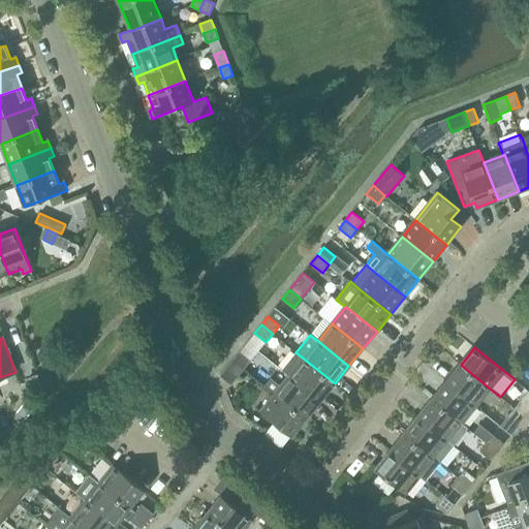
[(234,360),(245,369),(251,361),(240,351),(234,360)]
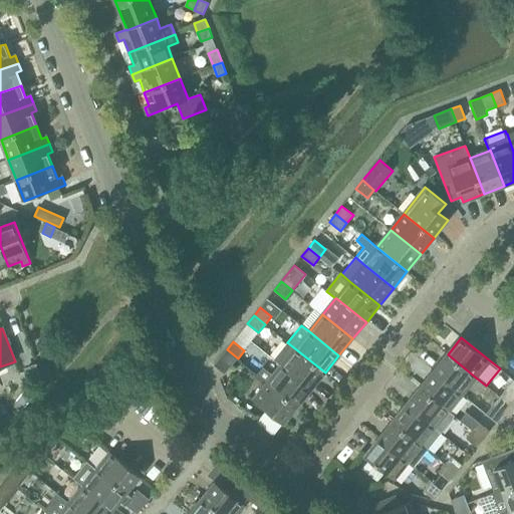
[(287,342),(274,359),(281,365),(311,390),(325,372),(287,342)]
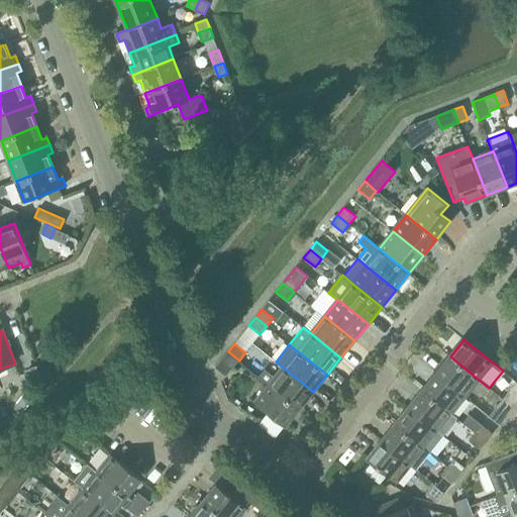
[(226,377),(239,360),(228,351),(214,368),(226,377)]
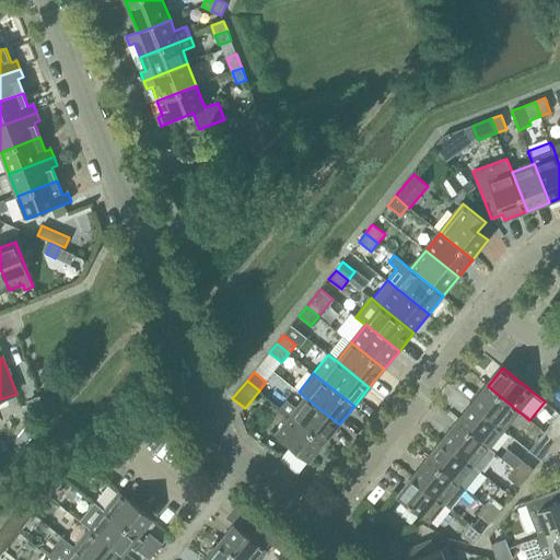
[(488,386),(473,404),(505,431),(520,412),(488,386)]
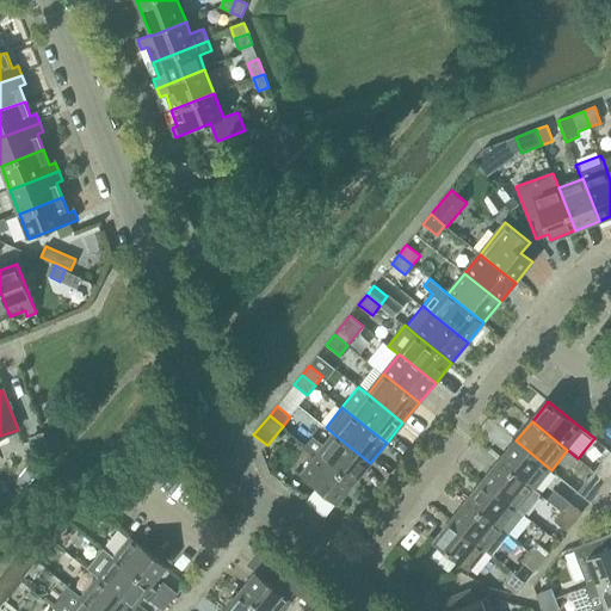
[(36,455),(50,449),(44,432),(30,438),(36,455)]
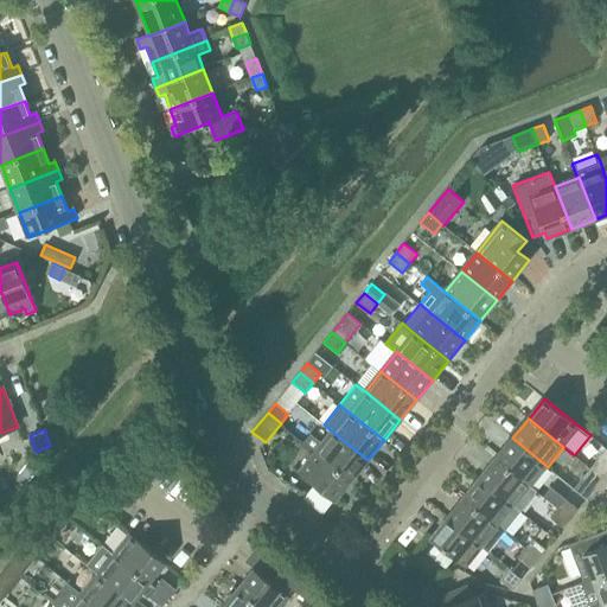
[(311,433),(305,441),(317,452),(352,480),(368,460),(332,432),(324,443),(311,433)]
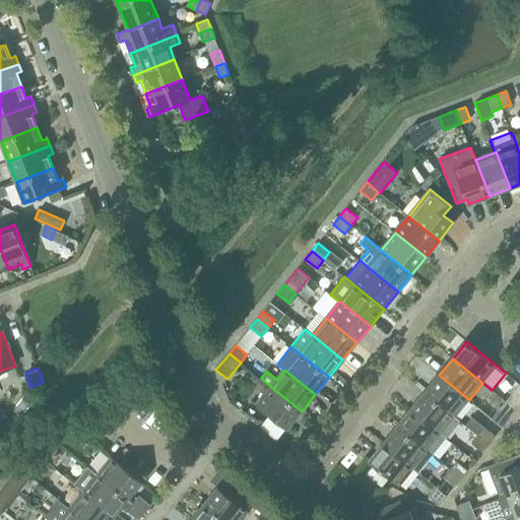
[(439,375),(425,392),(455,416),(469,400),(439,375)]
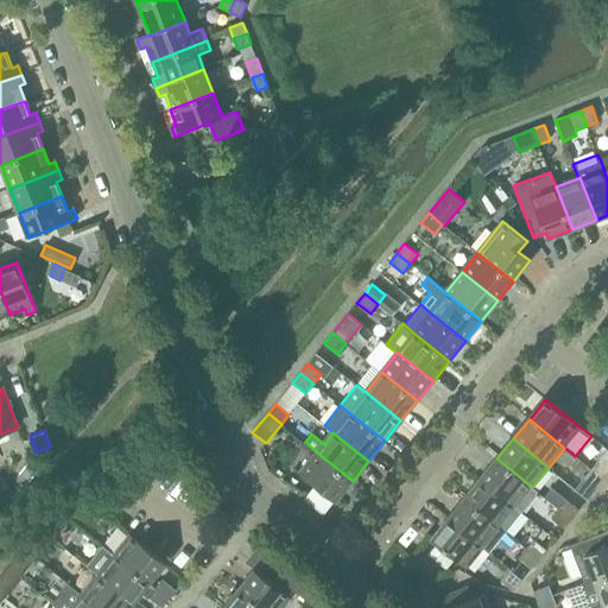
[(591,469),(605,480),(607,474),(607,449),(591,469)]
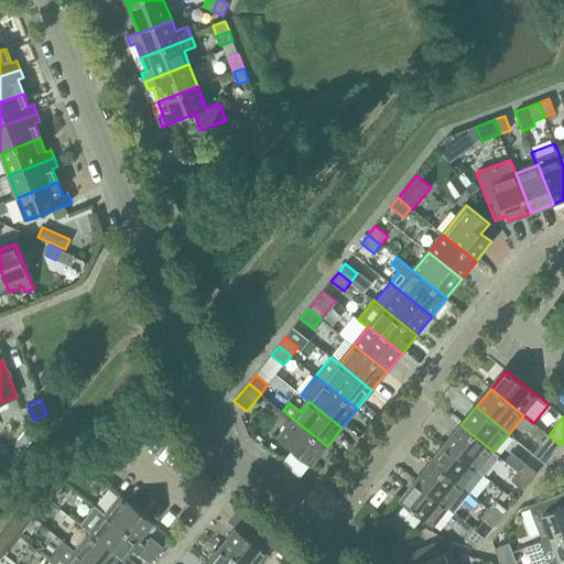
[(294,420),(279,438),(312,465),(327,446),(294,420)]
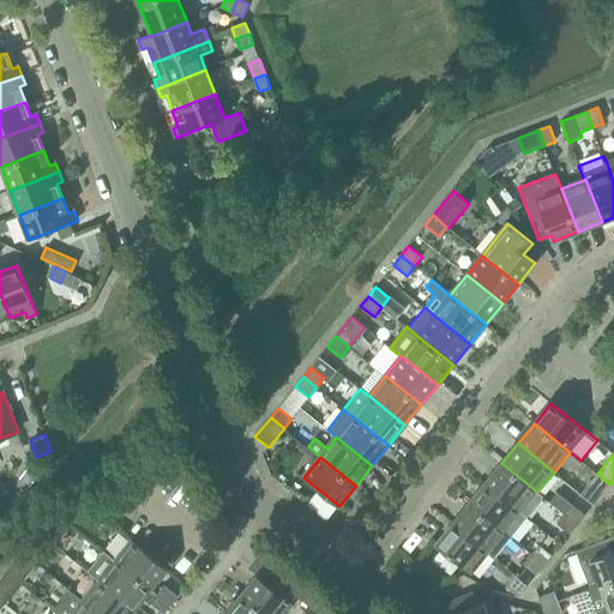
[(20,479),(31,486),(43,471),(32,463),(20,479)]
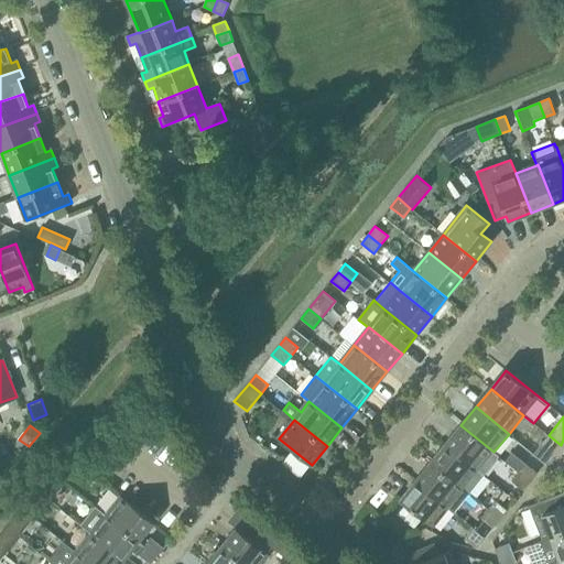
[(461,425),(446,444),(478,470),(485,476),(500,457),(494,452),(461,425)]
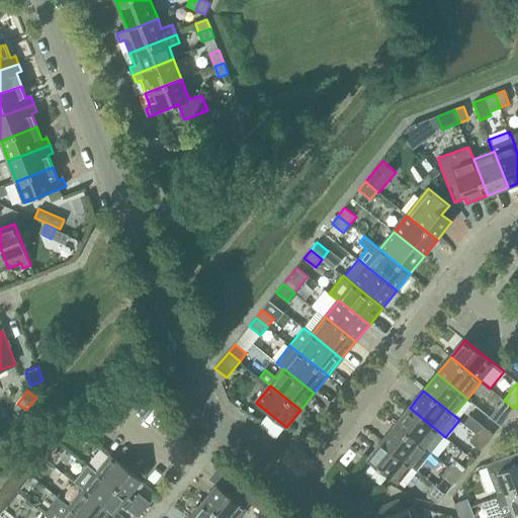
[(508,417),(515,409),(504,400),(497,408),(508,417)]
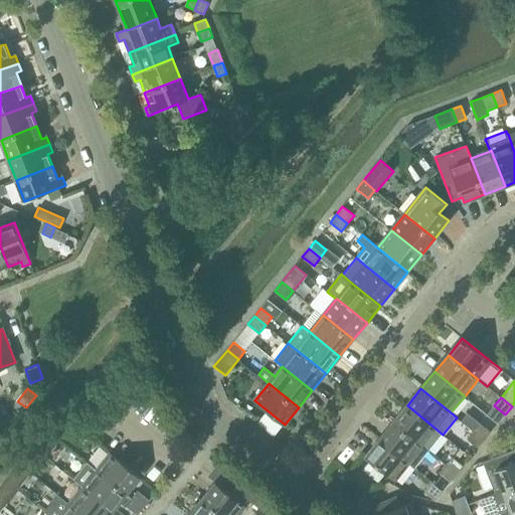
[(407,405),(393,422),(423,447),(428,451),(443,435),(437,430),(407,405)]
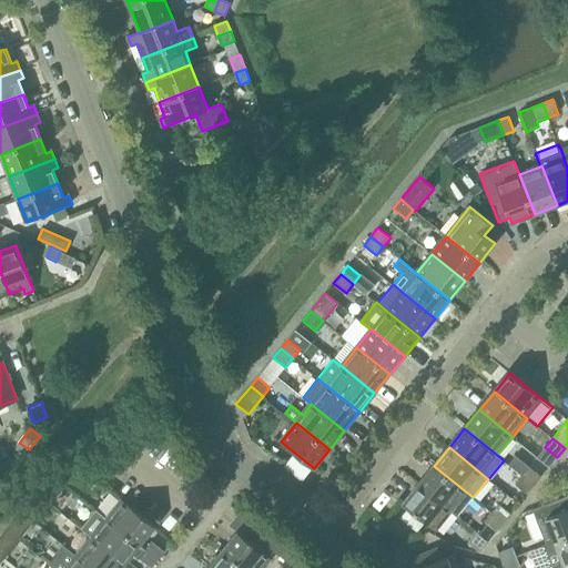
[(434,466),(418,485),(452,511),(467,493),(434,466)]
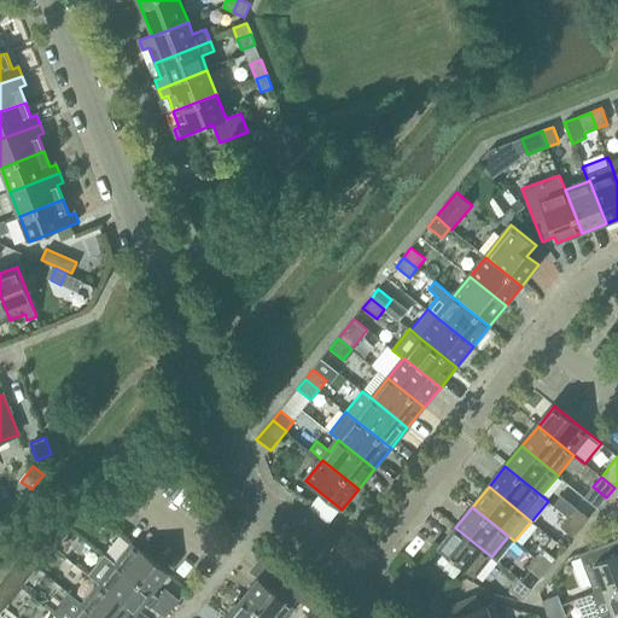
[(569,518),(582,529),(589,519),(576,508),(569,518)]
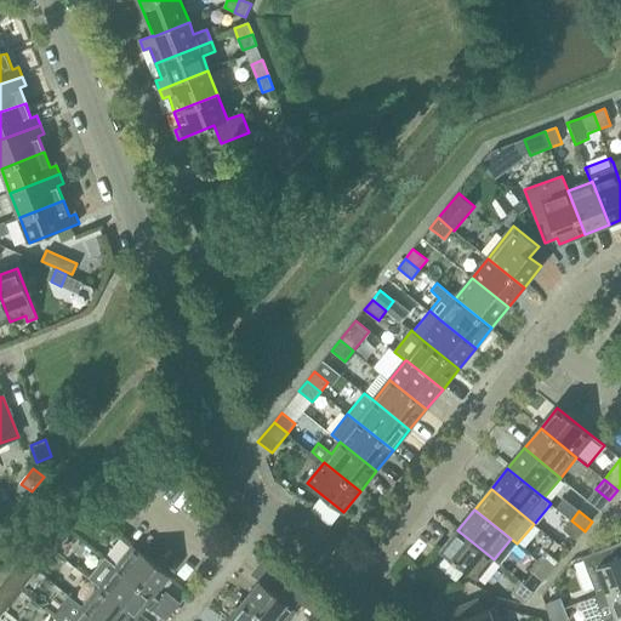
[(576,541),(585,531),(571,520),(563,530),(576,541)]
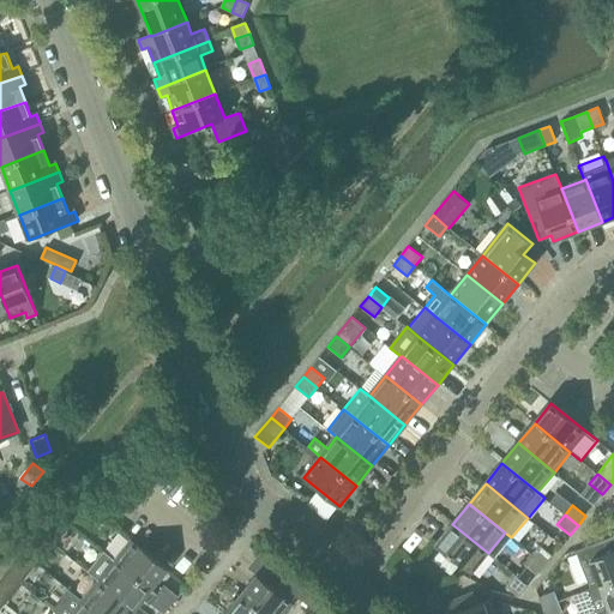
[(452,524),(437,545),(471,573),(488,553),(452,524)]
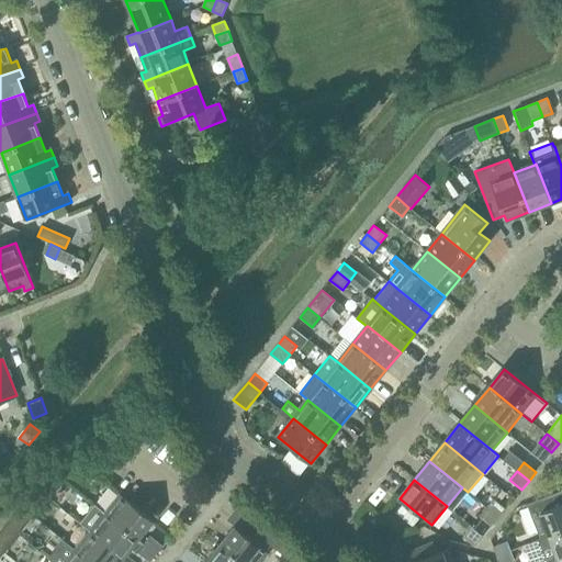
[(541,539),(561,530),(561,491),(528,504),(541,538),(541,539)]
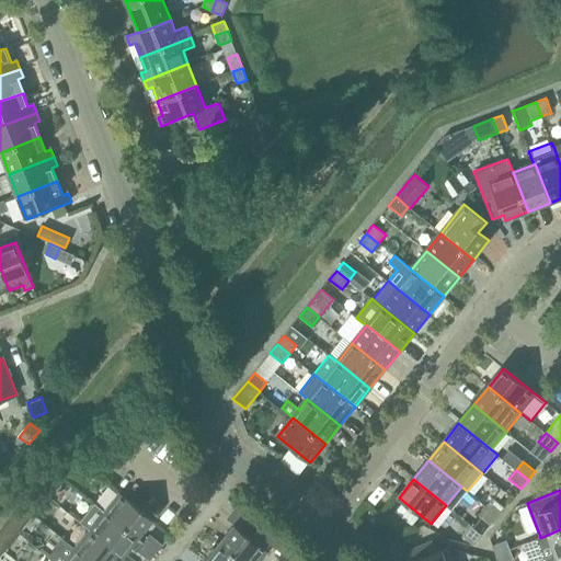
[(121,493),(106,513),(138,538),(153,519),(121,493)]
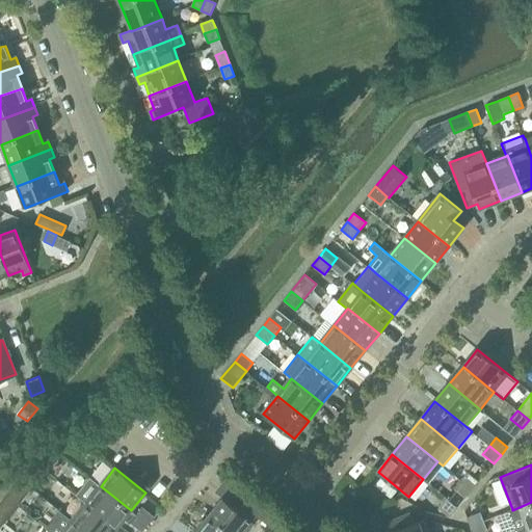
[(461,480),(473,489),(479,481),(468,472),(461,480)]
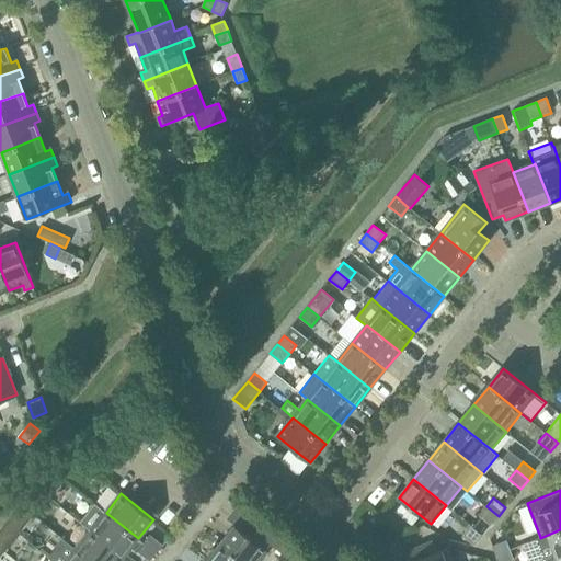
[(95,504),(80,523),(91,531),(91,530),(124,557),(132,547),(149,560),(157,553),(144,542),(138,538),(106,513),(105,513),(95,504)]
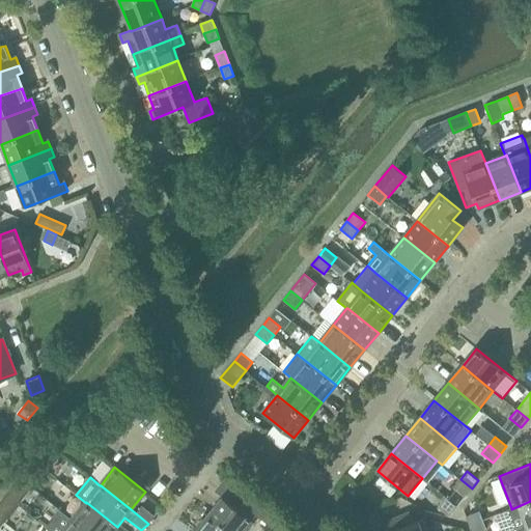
[(465,498),(472,488),(460,479),(453,488),(465,498)]
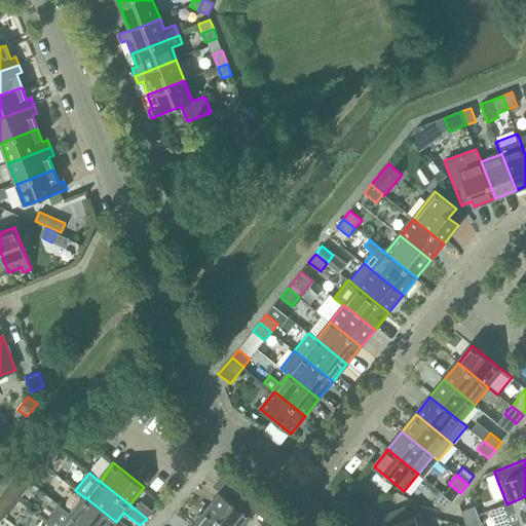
[(207,511),(226,525),(243,525),(252,518),(250,517),(259,505),(237,488),(229,499),(221,493),(207,511)]
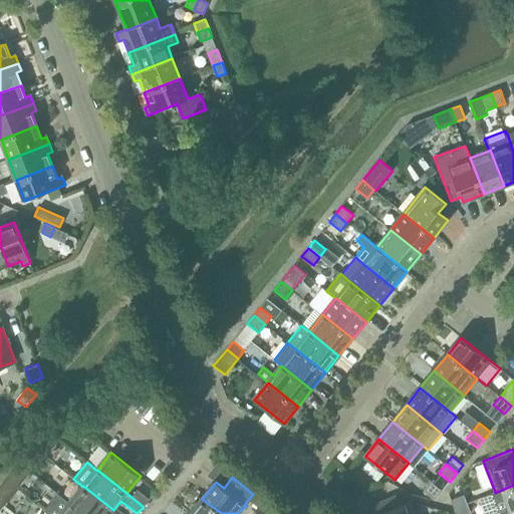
[(424,492),(435,501),(443,490),(432,481),(424,492)]
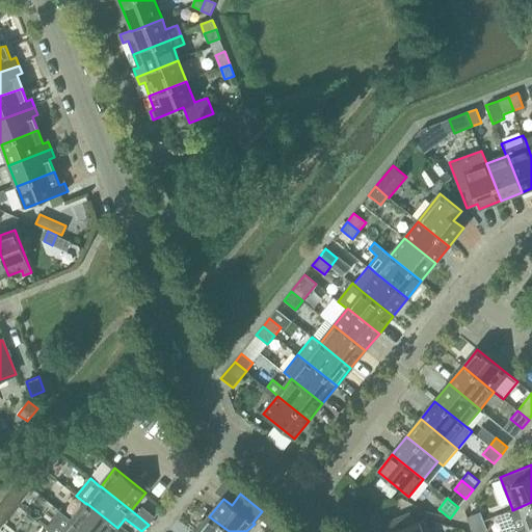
[(531,502),(512,510),(512,509),(508,511),(515,531),(519,531),(531,527),(531,502)]
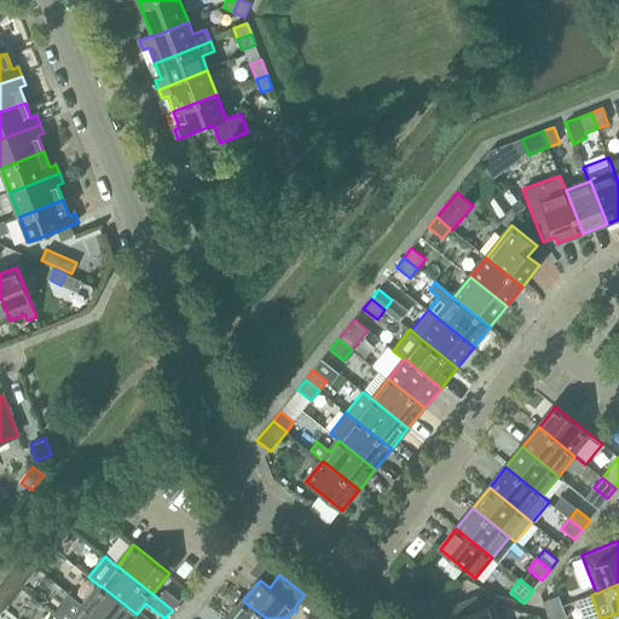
[(85,606),(84,606),(99,618),(132,618),(137,614),(100,585),(100,586),(85,606)]
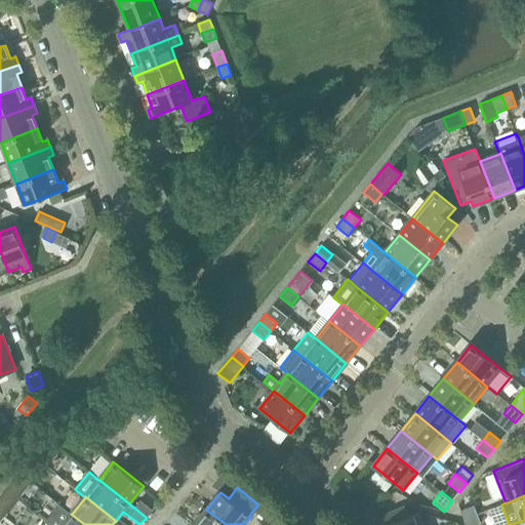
[(140,500),(134,508),(147,518),(152,510),(140,500)]
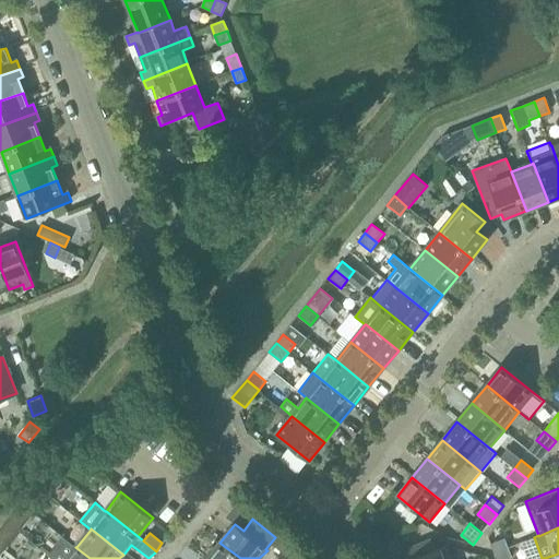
[(63,536),(48,555),(52,558),(90,558),(75,547),(76,547),(63,536)]
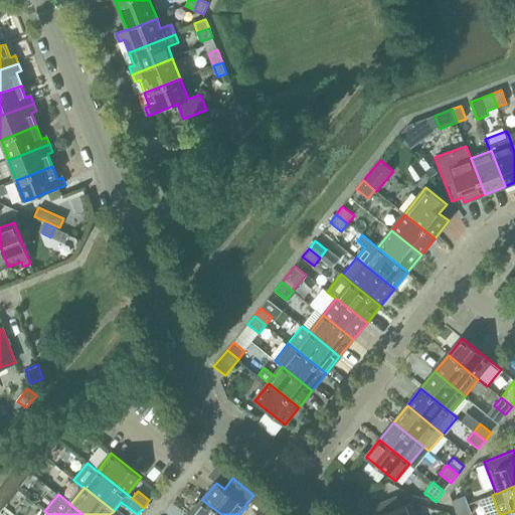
[(371,514),(409,514),(405,506),(401,507),(397,497),(369,508),(371,514)]
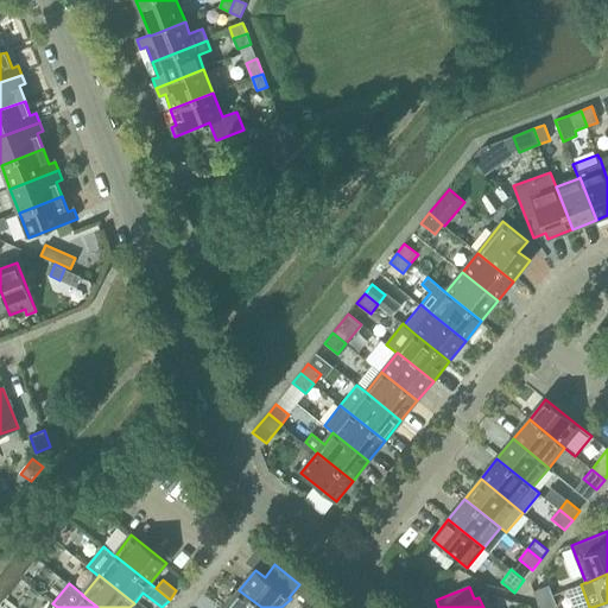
[(539,602),(553,596),(550,587),(534,593),(539,602)]
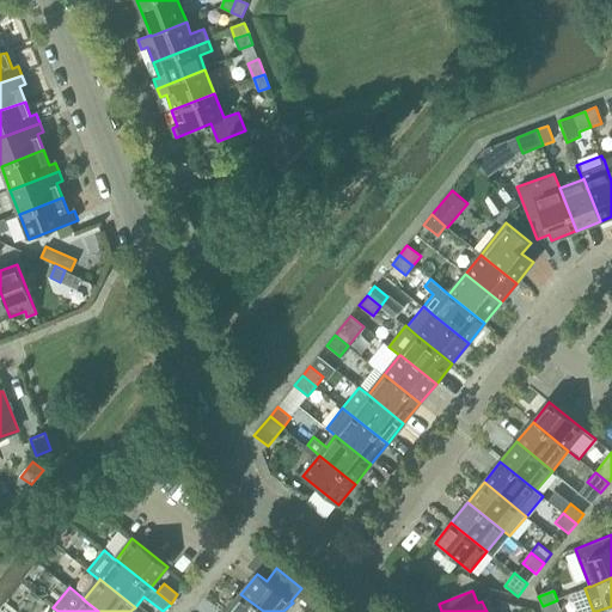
[(263,611),(240,594),(226,611),(263,611)]
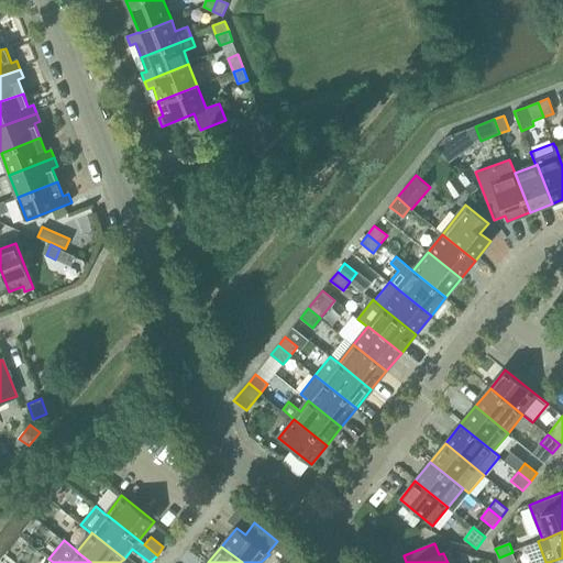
[(512,552),(499,558),(500,562),(511,562),(516,561),(512,552)]
